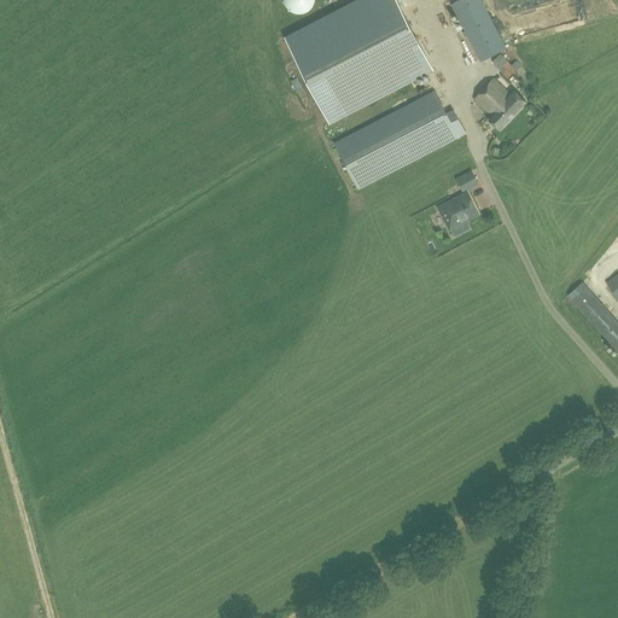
[(427,63),(395,0),(379,0),(289,48),(325,116),(427,63)]
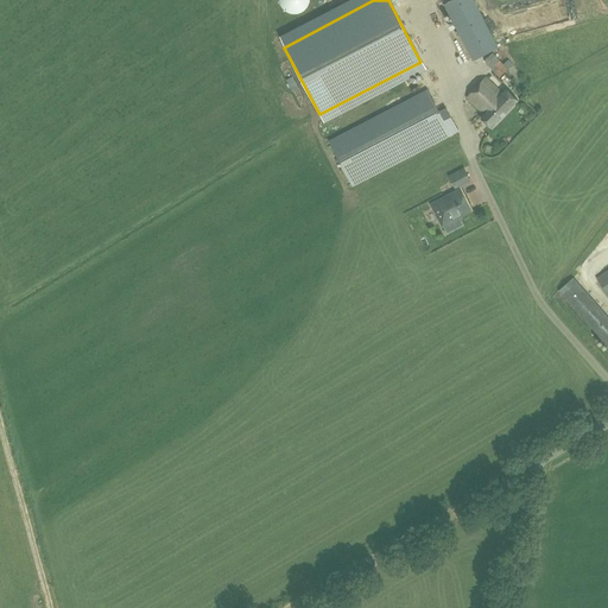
[(451,0),(444,4),(473,62),(499,48),(474,0),(451,0)]
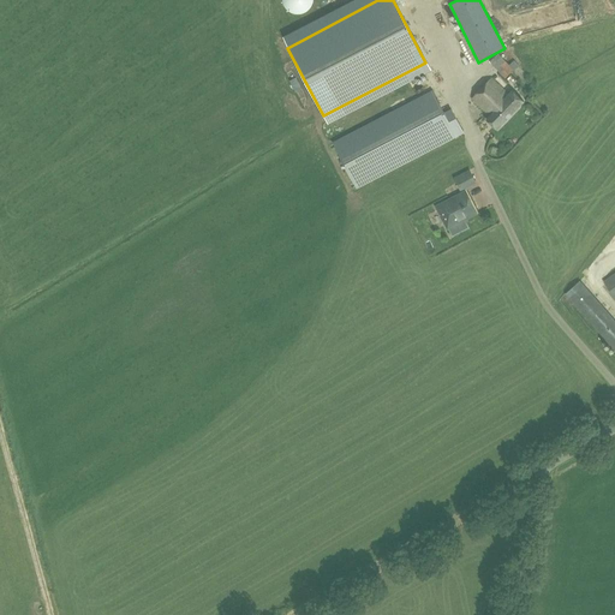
[(490,61),(505,78),(519,65),(514,60),(509,65),(499,53),(490,61)]
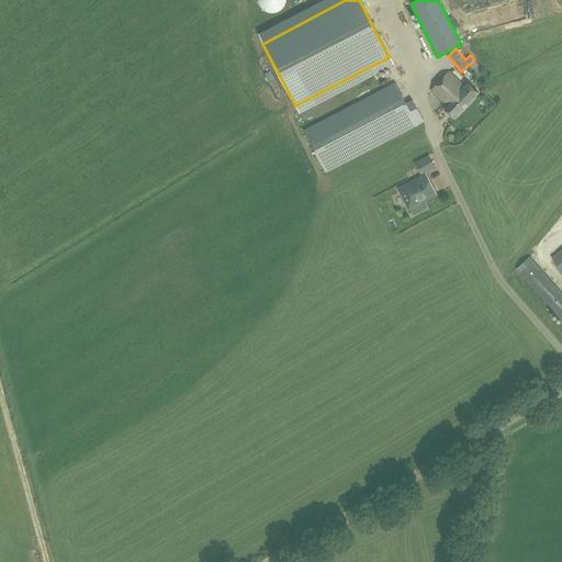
[(449,71),(440,80),(431,89),(448,105),(445,109),(454,117),(479,92),(468,82),(464,86),(449,71)]
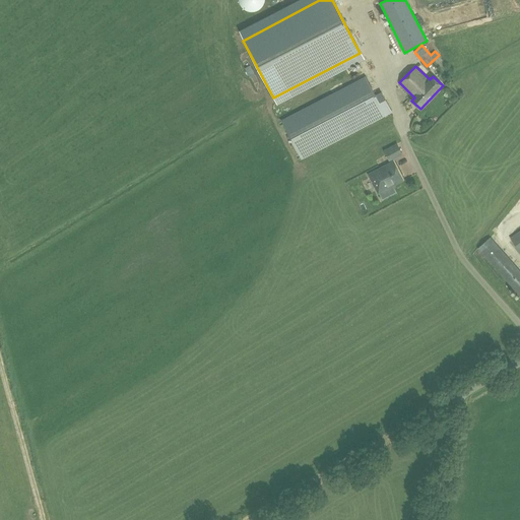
[(376,94),(366,75),(281,120),(302,159),(392,112),(382,91),(376,94)]
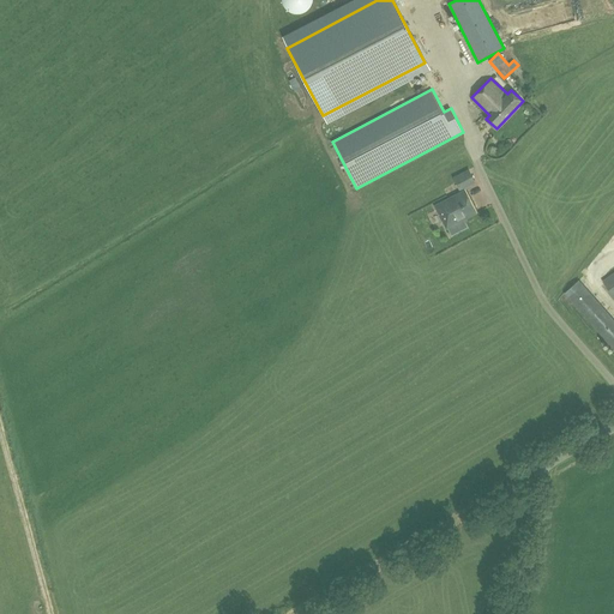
[(459,179),(464,190),(480,181),(475,172),(459,179)]
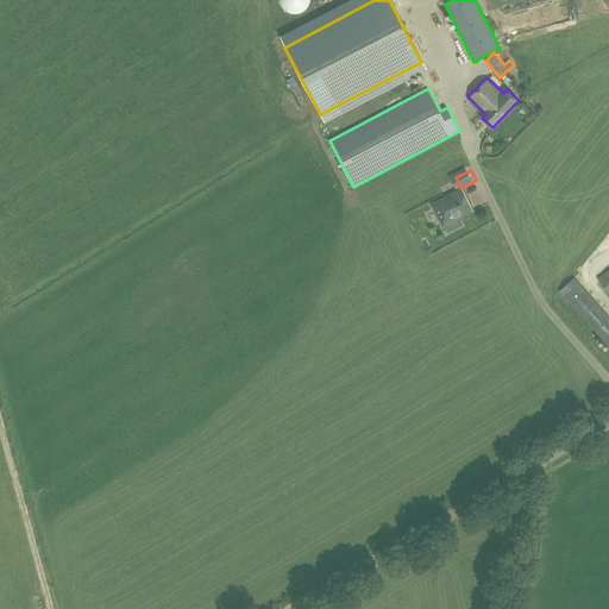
[(433,205),(437,212),(438,212),(441,218),(439,218),(444,225),(472,211),(462,190),(433,205)]
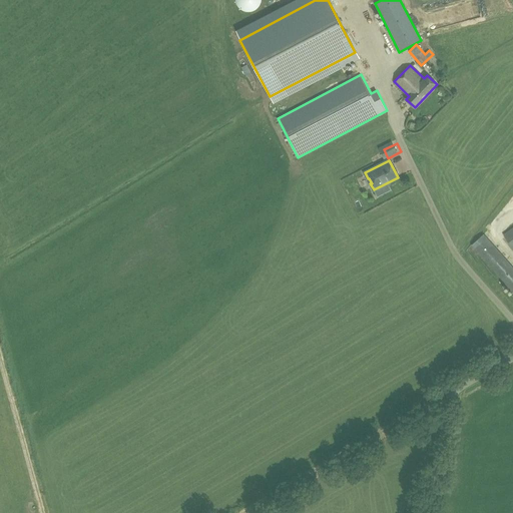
[(512,249),(512,227),(503,234),(512,249)]
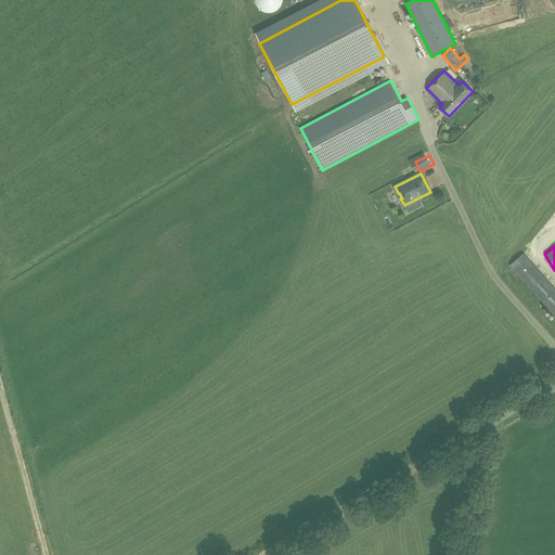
[(554,317),(554,288),(524,254),(510,266),(554,317)]
